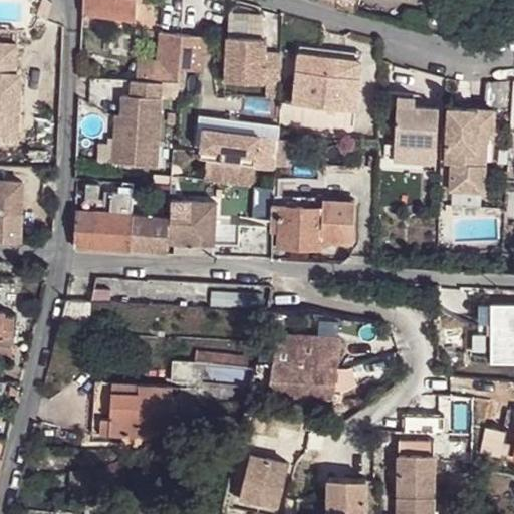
[(83,0),(83,14),(135,19),(135,0),(83,0)]
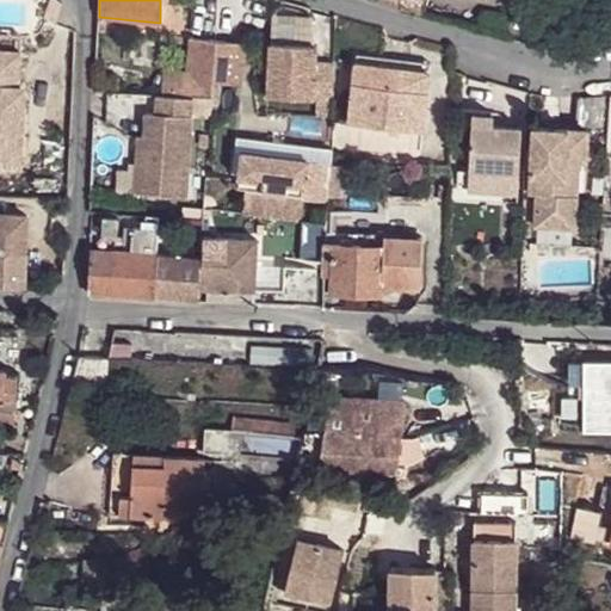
[(215,39),(215,42),(213,73),(213,82),(242,85),(247,43),(215,39)]
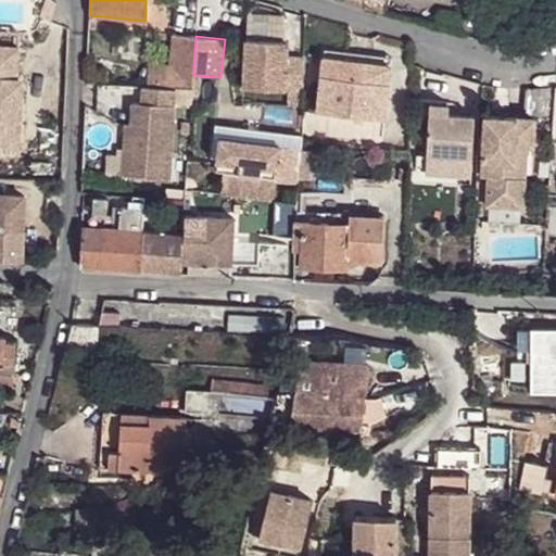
[(169,63),(168,88),(175,89),(177,89),(192,89),(193,75),(193,66),(196,38),(172,37),(169,63)]
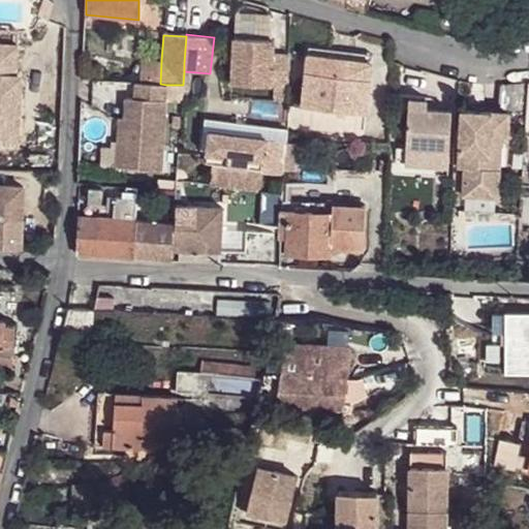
[(272,37),(232,36),(230,76),(287,79),(287,53),(272,53),(272,37)]
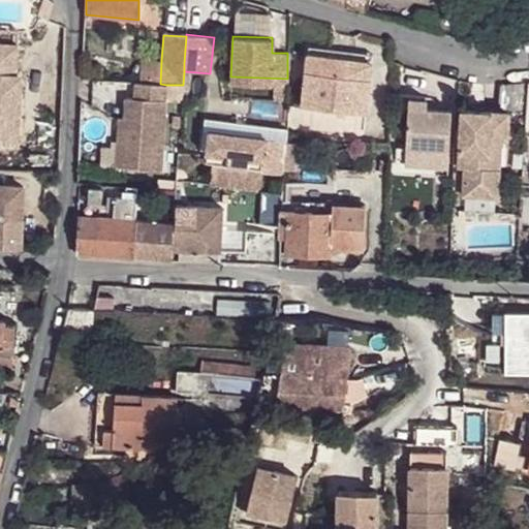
[(0,142),(18,143),(21,85),(8,84),(8,74),(16,74),(18,47),(0,44),(0,142)]
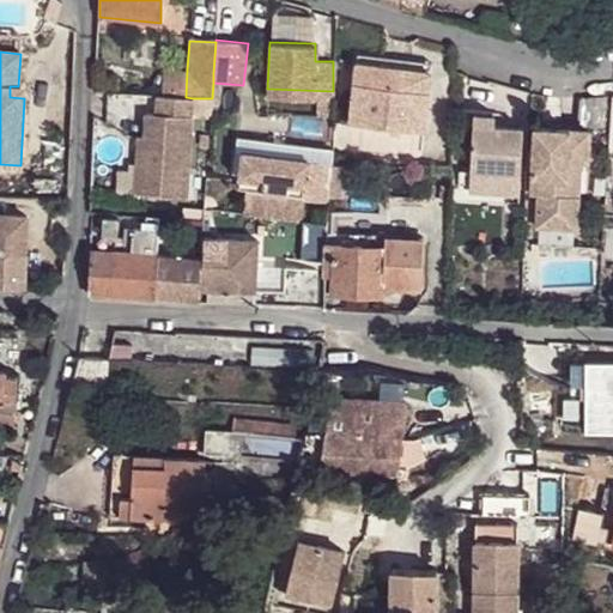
[(354,64),(430,72),(430,62),(356,54),(354,64)]
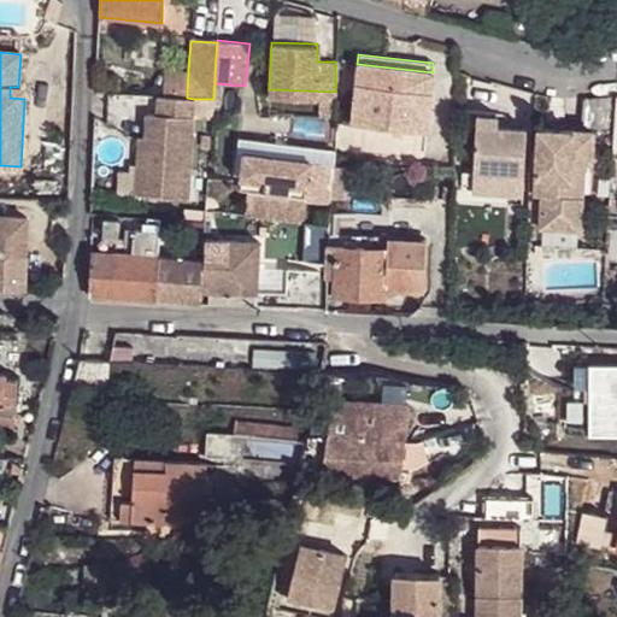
[(357,64),(351,124),(425,133),(433,72),(357,64)]
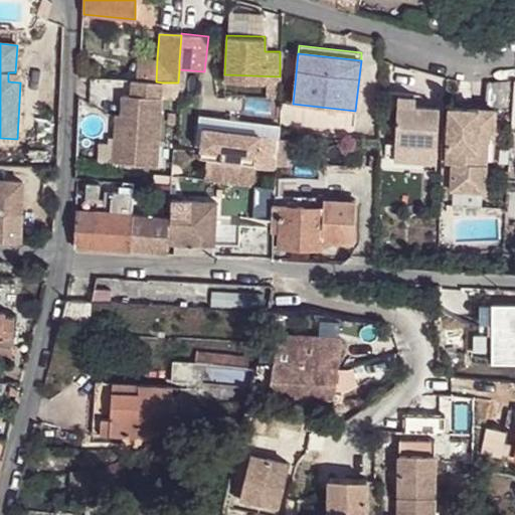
[(137,57),(136,80),(156,81),(157,58),(137,57)]
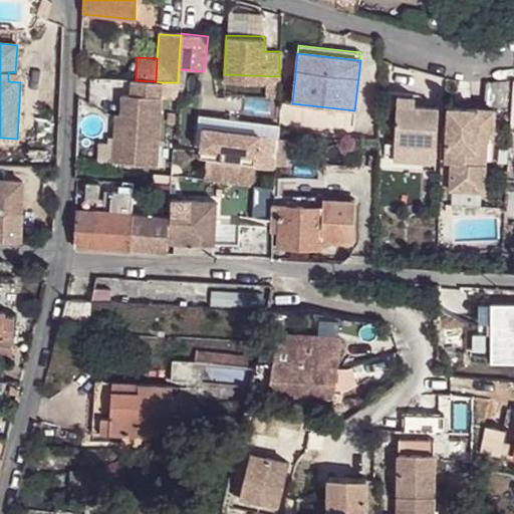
[(15,72),(8,72),(8,81),(20,82),(21,75),(15,74),(15,72)]
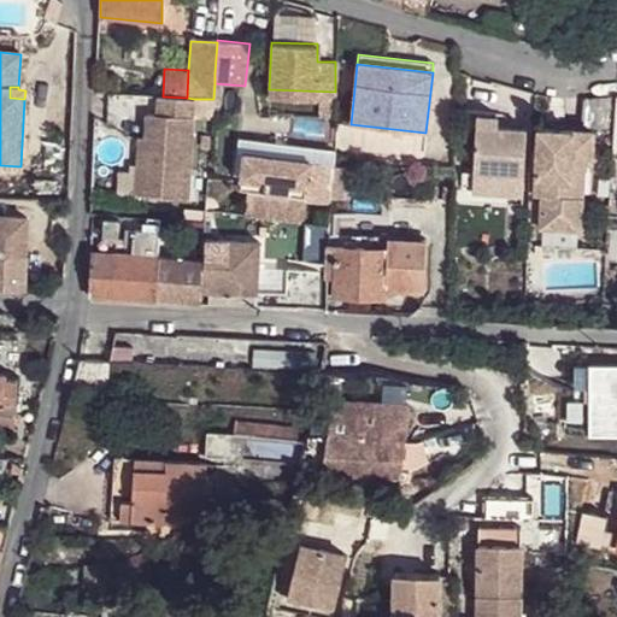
[(163,97),(158,95),(157,115),(147,113),(145,139),(139,137),(135,195),(187,199),(194,99),(187,98),(163,97)]
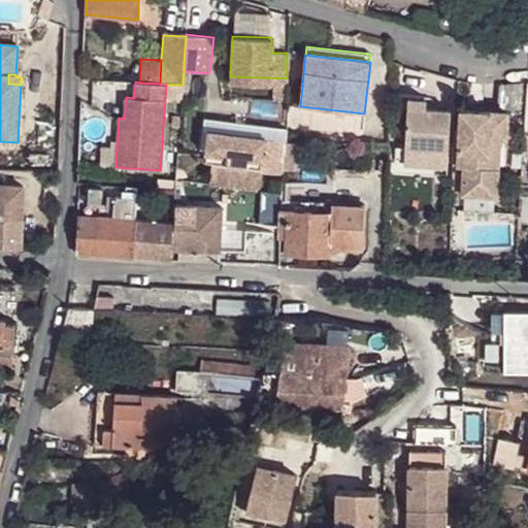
[(496,84),(494,111),(507,112),(507,126),(521,127),(523,86),(496,84)]
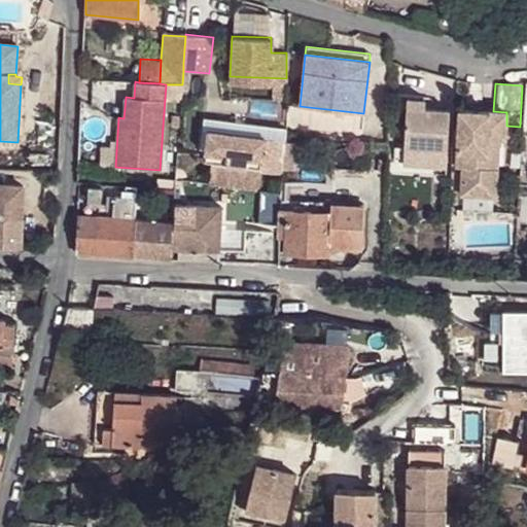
[(424,98),(406,98),(406,106),(423,106),(424,98)]
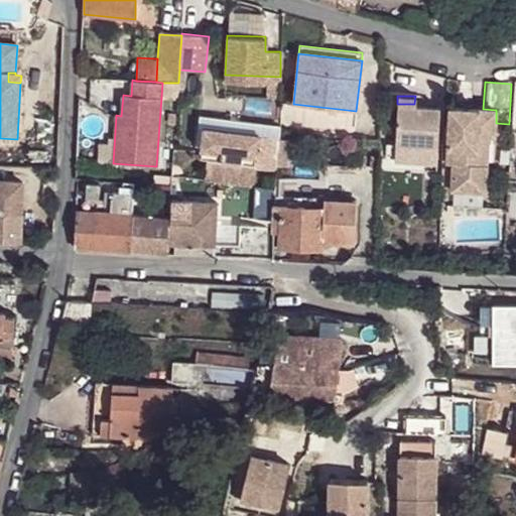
[(414,104),(397,104),(394,145),(438,147),(440,106),(414,104)]
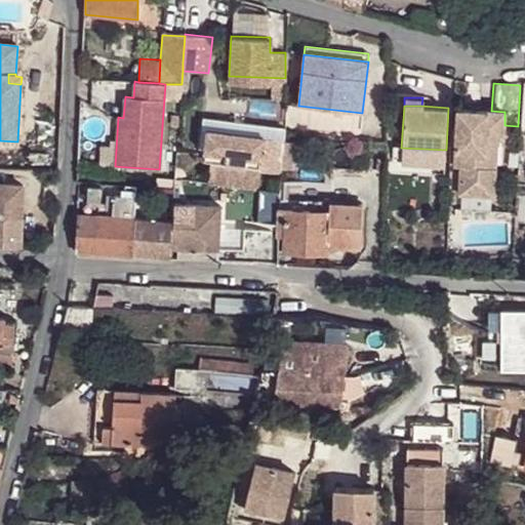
[(491,111),(458,109),(455,165),(461,166),(460,193),(494,195),(495,167),(485,167),(487,136),(497,136),(503,137),(505,125),(505,112),(491,111)]
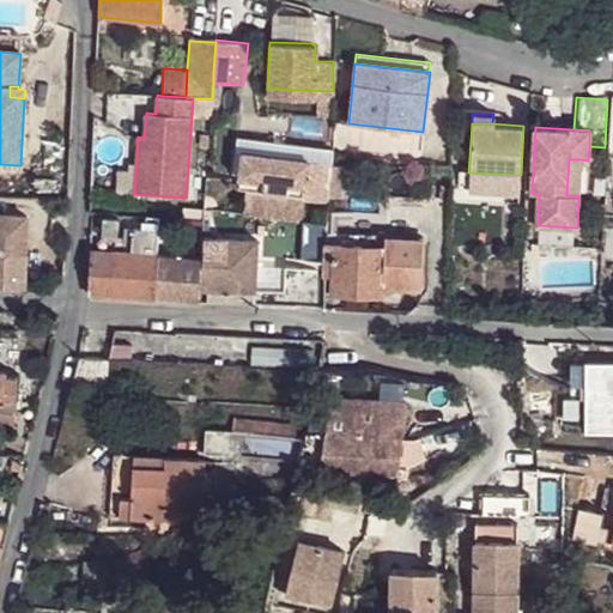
[(329,163),(242,152),(238,177),(241,177),(238,188),(247,189),(243,216),(303,223),(305,201),(328,204),(329,163)]
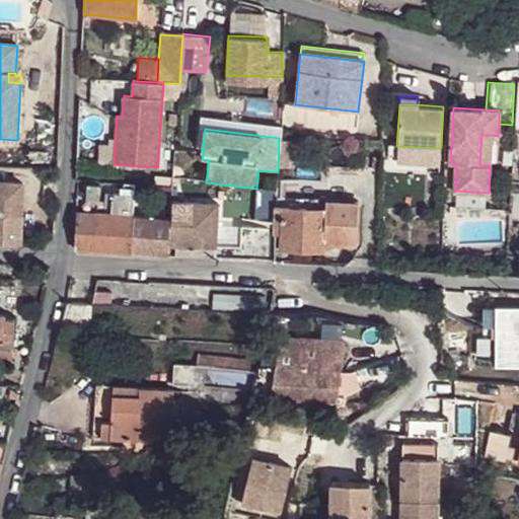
[(482,135),(479,165),(490,165),(492,135),(482,135)]
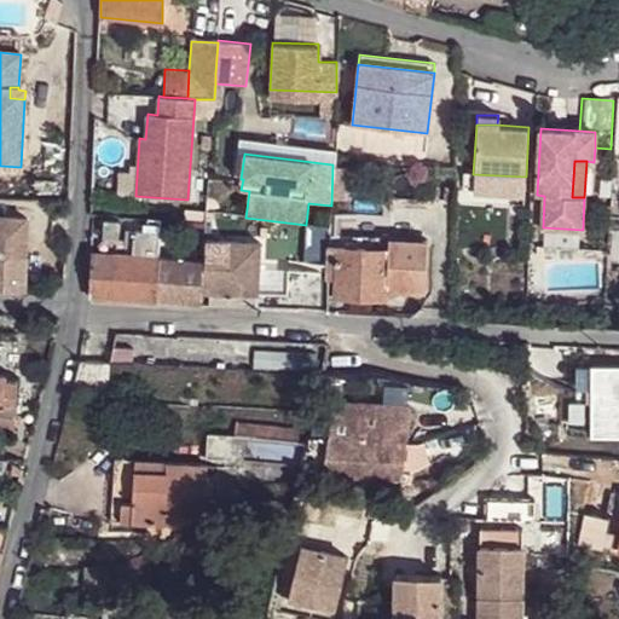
[(473,174),(452,172),(452,191),(473,192),(473,174)]
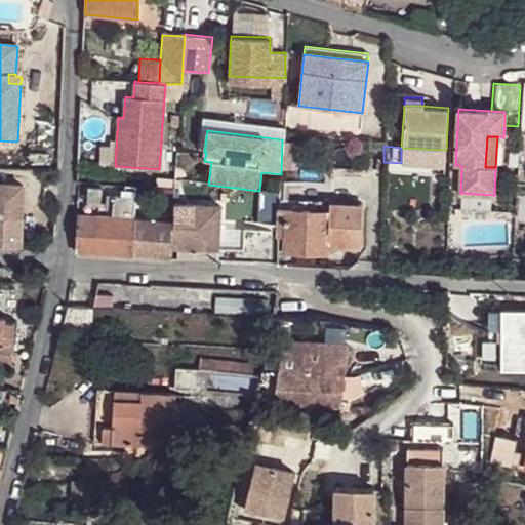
[(283,148),(282,168),(291,169),(292,148),(283,148)]
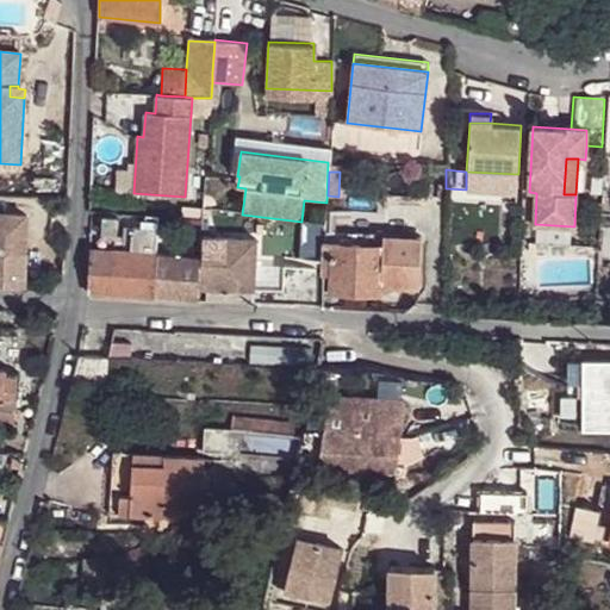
[(466,172),(466,190),(516,193),(518,174),(466,172)]
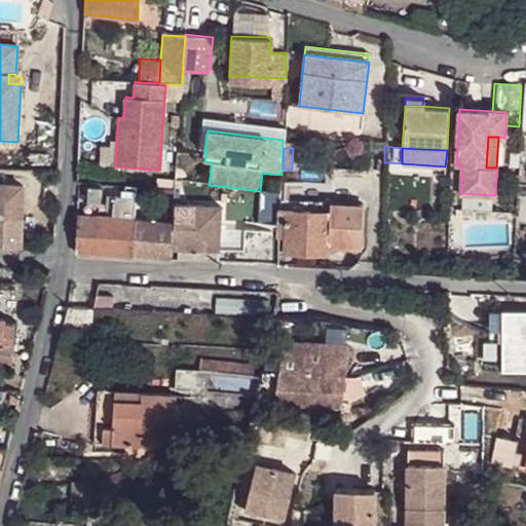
[(25,189),(0,187),(0,247),(21,248),(25,189)]
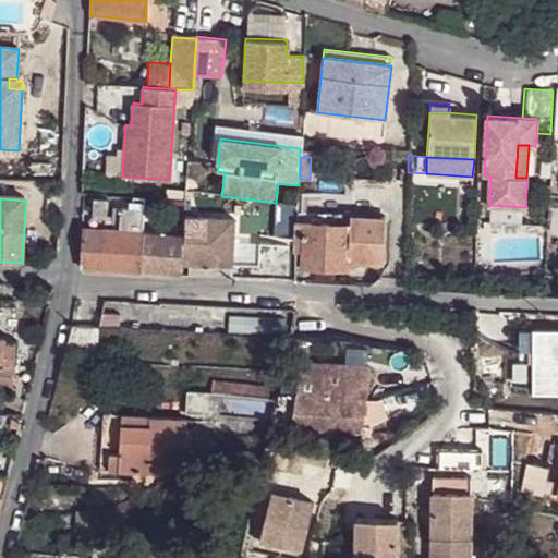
[(106,218),(107,198),(94,198),(93,217),(106,218)]
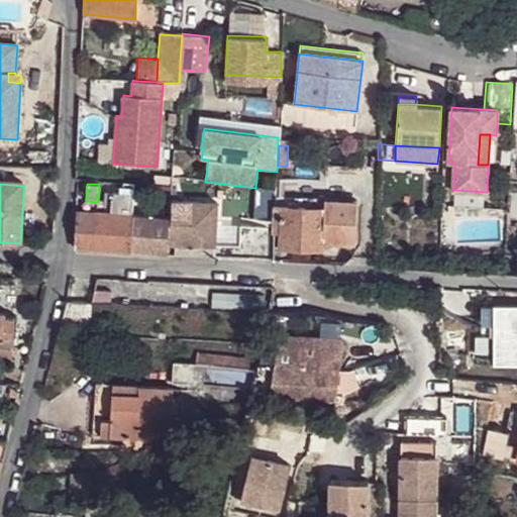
[(132,214),(134,192),(113,191),(111,212),(132,214)]
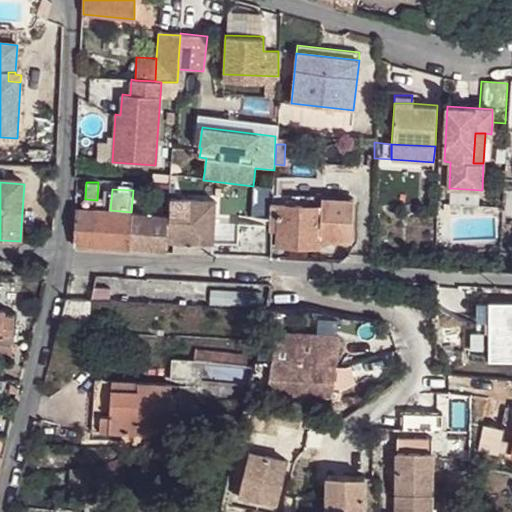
[(272,194),(272,204),(321,206),(321,195),(272,194)]
